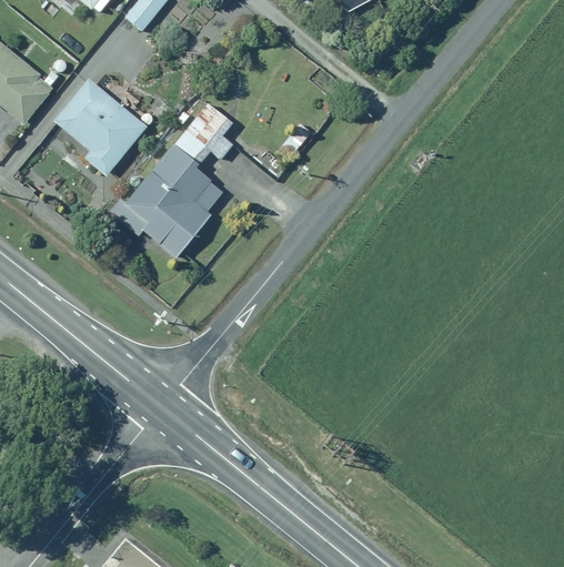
[(64,0),(77,9),(82,2),(90,8),(93,4),(101,10),(108,0),(64,0)]
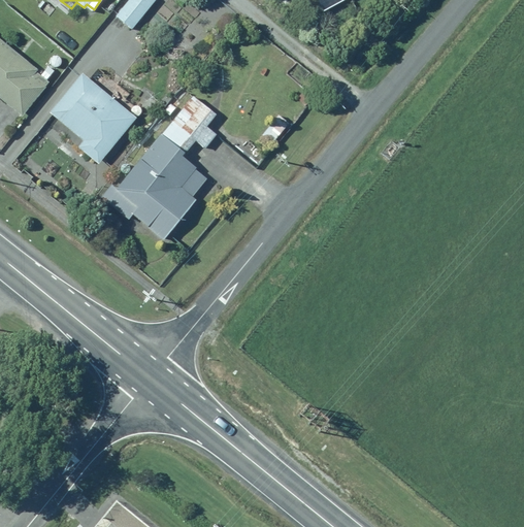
[(135,29),(156,0),(129,0),(118,15),(135,29)]
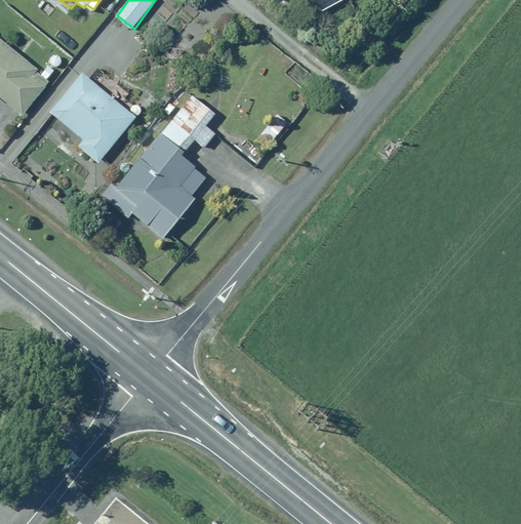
[(39,70),(0,37),(0,94),(23,113),(48,82),(36,73),(39,70)]
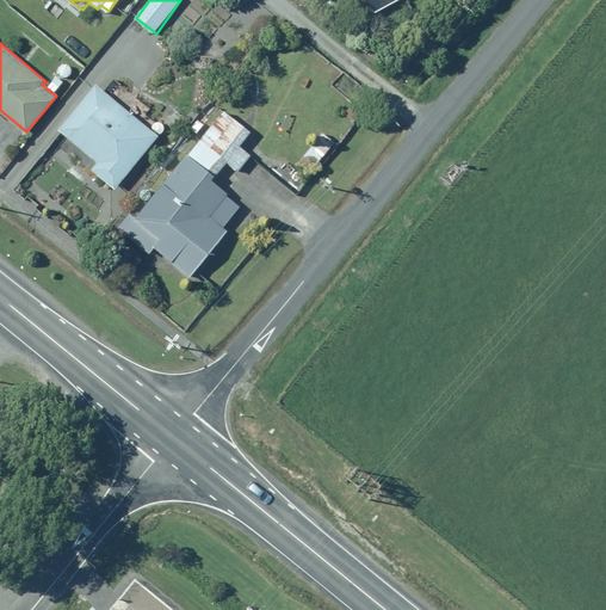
[(115,191),(156,135),(90,85),(57,129),(99,159),(90,172),(115,191)]
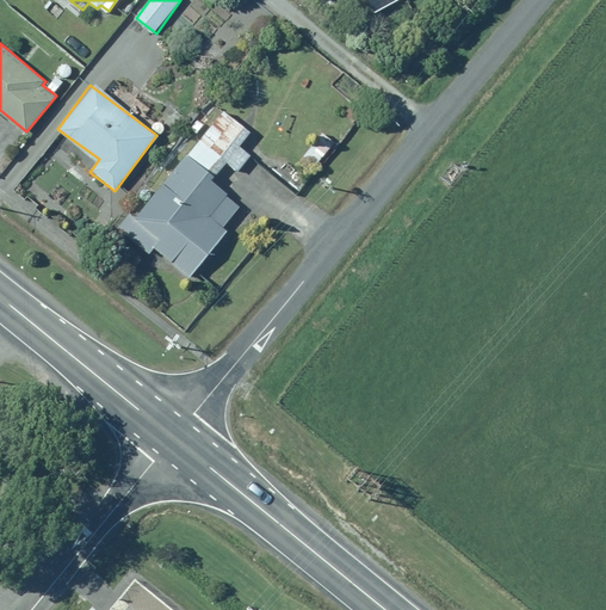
[(252,135),(223,111),(135,215),(131,211),(118,227),(149,252),(152,250),(186,278),(226,230),(222,227),(241,204),(214,182),(228,164),(237,172),(251,156),(241,148),(252,135)]
